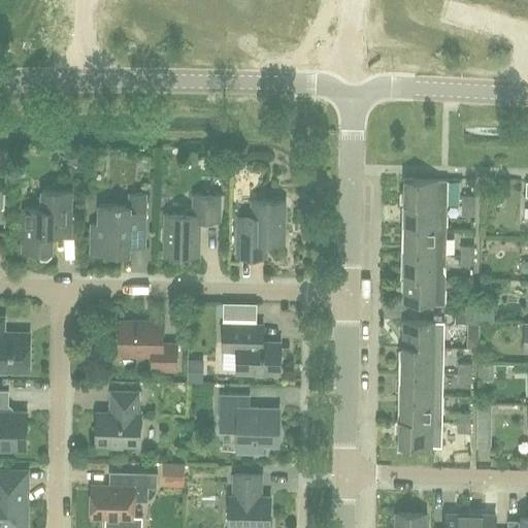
[(403,205),(406,205),(448,206),(448,180),(404,179),(403,205)]
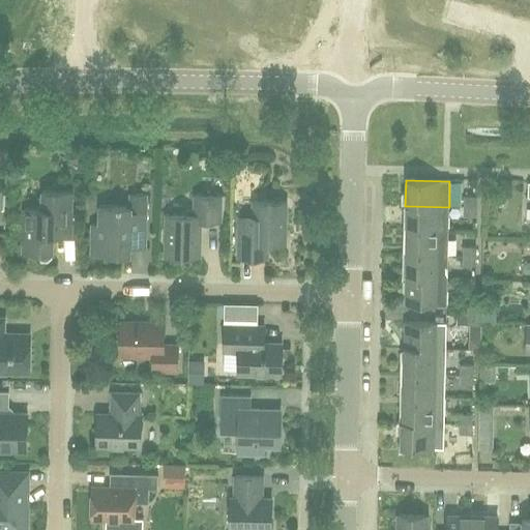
[(71,236),(72,192),(42,190),(42,209),(24,209),(23,253),(37,253),(37,256),(41,261),(48,261),(53,257),(53,235),(71,236)]
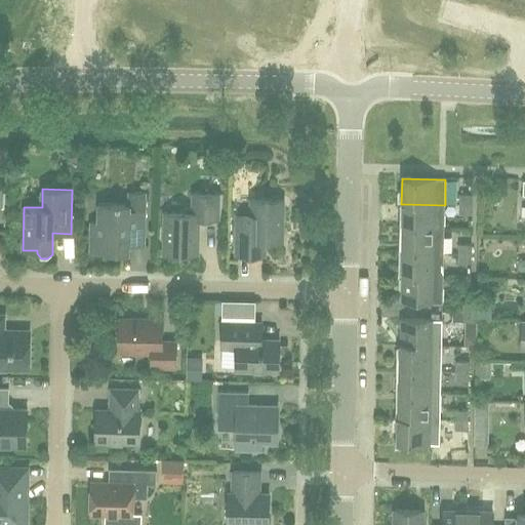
[(129,205),(98,204),(98,223),(91,223),(90,252),(128,252),(129,244),(144,244),(146,193),(129,192),(129,205)]
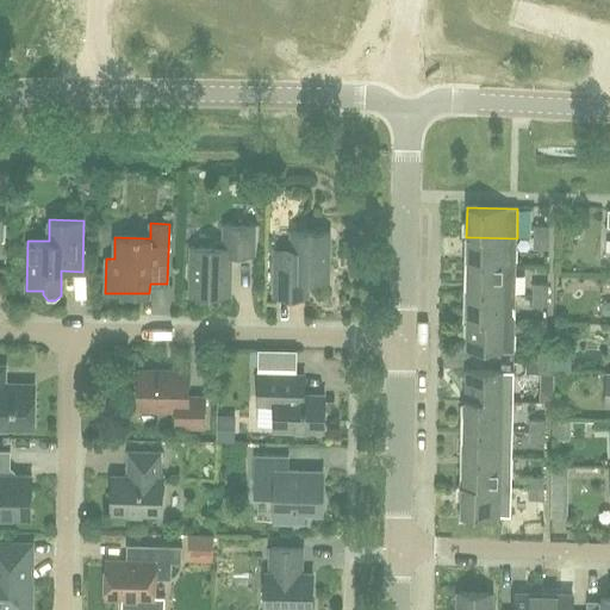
[(254,255),(255,225),(224,225),(224,242),(218,242),(212,248),(192,247),(191,291),(197,291),(200,294),(229,296),(230,255),(254,255)]
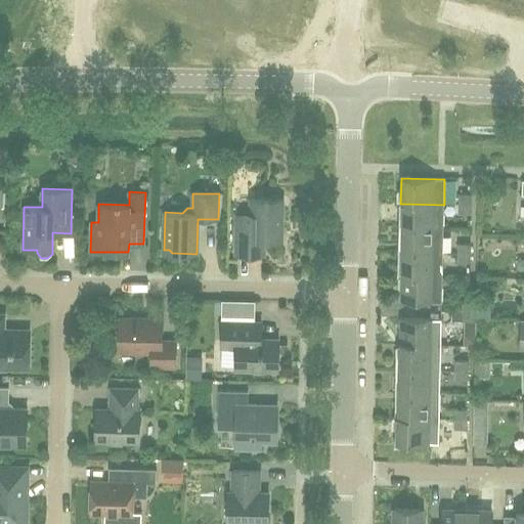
[(459,195),(459,205),(472,205),(472,195),(459,195)]
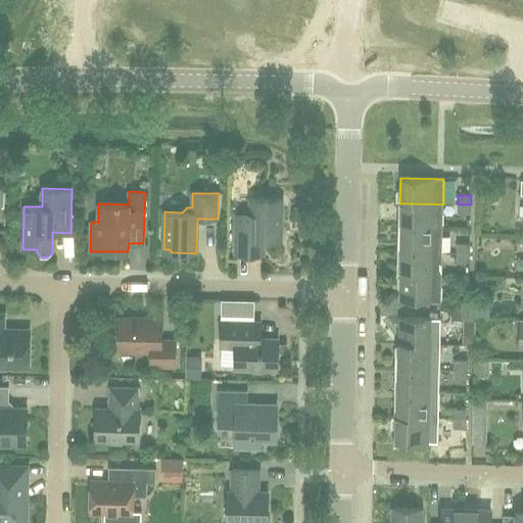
[(282,200),(250,199),(250,215),(236,215),(235,254),(250,254),(250,240),(281,241),(282,200)]
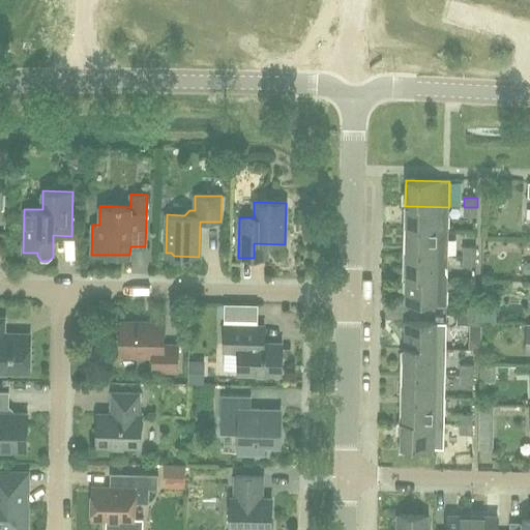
[(448,232),(449,207),(408,206),(407,231),(448,232)]
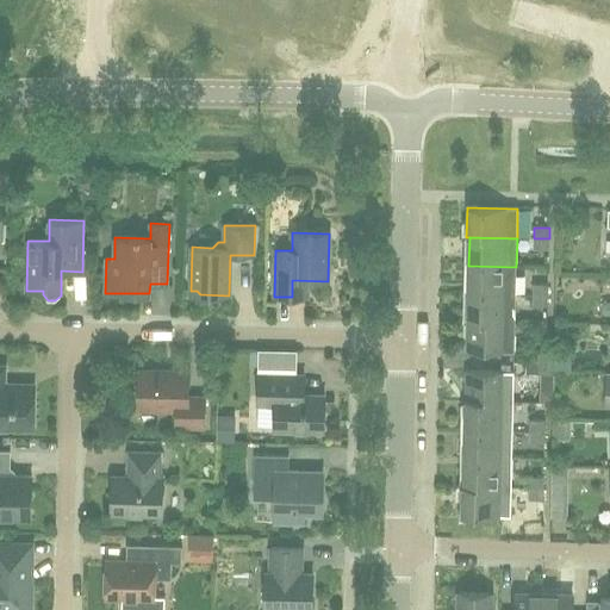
[(548,250),(549,238),(534,238),(534,250),(548,250)]
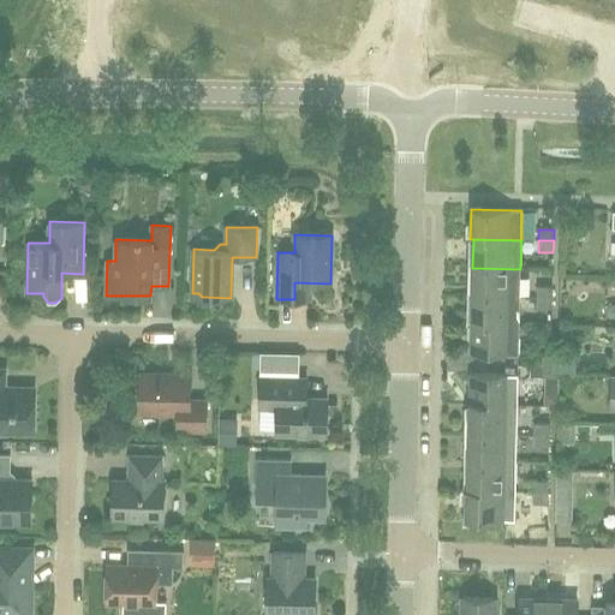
[(520,298),(520,269),(472,268),(472,297),(520,298)]
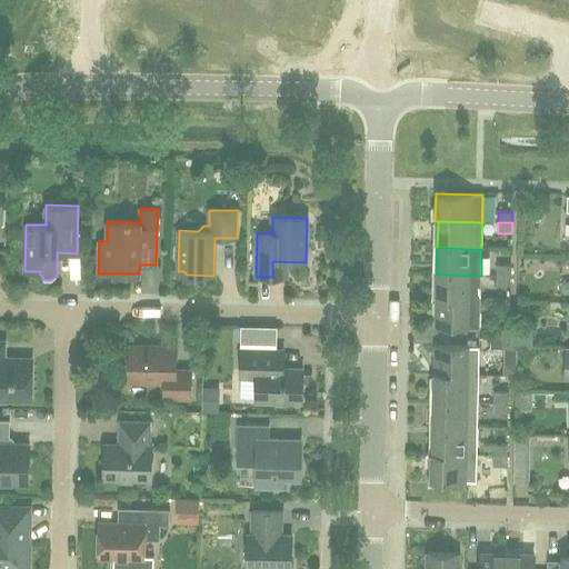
[(511,277),(511,267),(497,266),(497,277),(511,277)]
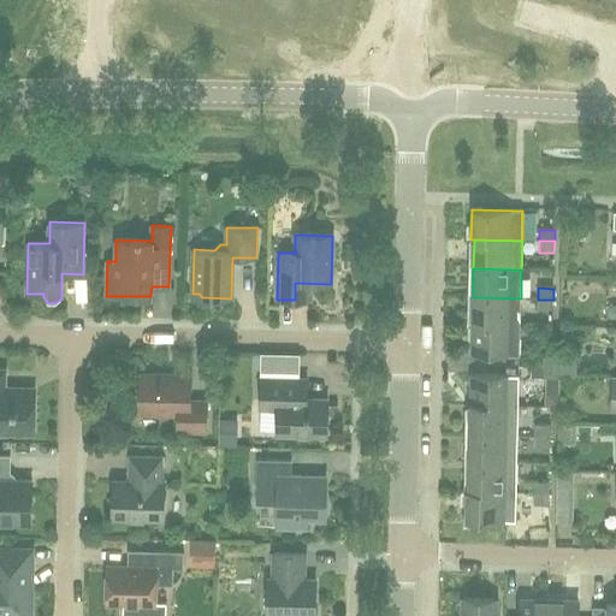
[(520,327),(521,298),(473,297),(472,326),(520,327)]
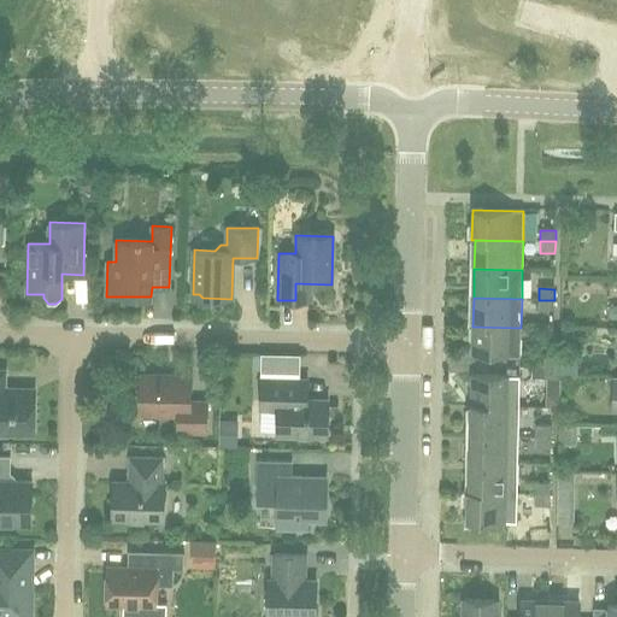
[(553,312),(554,300),(539,300),(539,311),(553,312)]
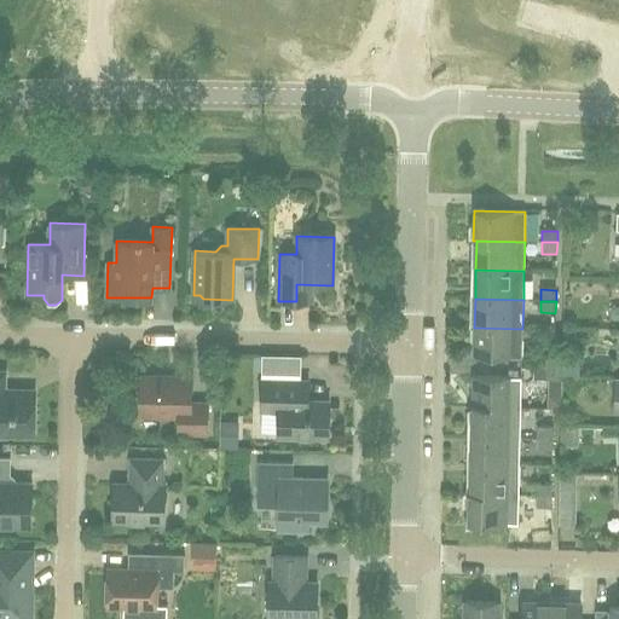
[(522,358),(522,329),(474,328),(474,357),(522,358)]
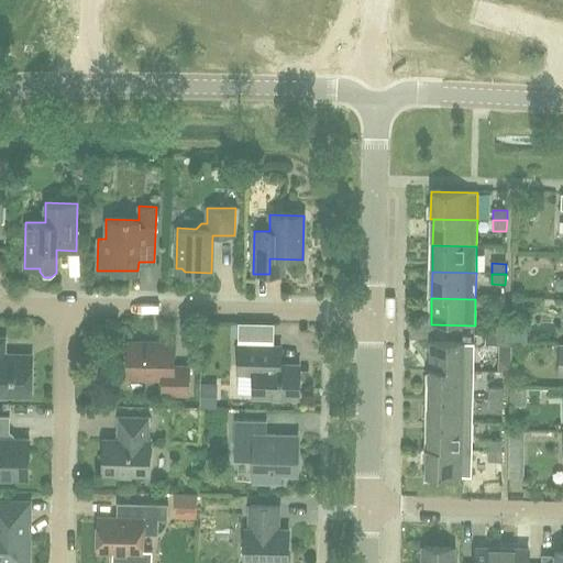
[(511,328),(497,327),(497,337),(511,338),(511,328)]
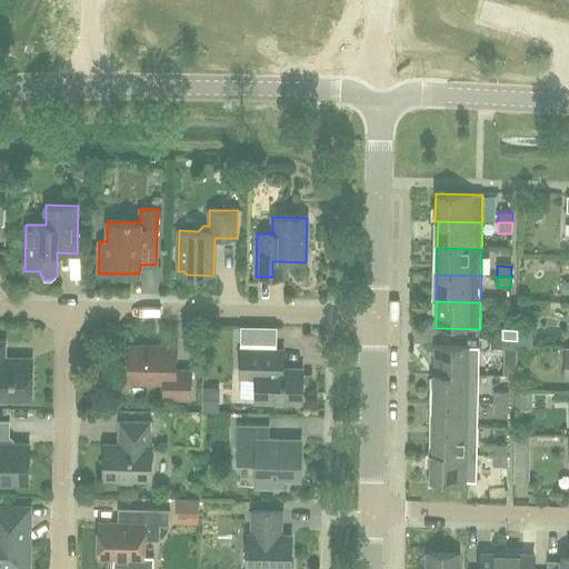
[(517,352),(517,341),(502,340),(502,351),(517,352)]
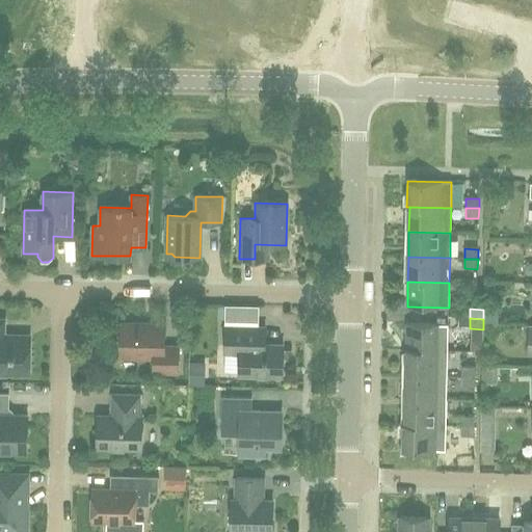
[(3,321),(0,320),(0,372),(28,373),(29,337),(3,336),(3,321)]
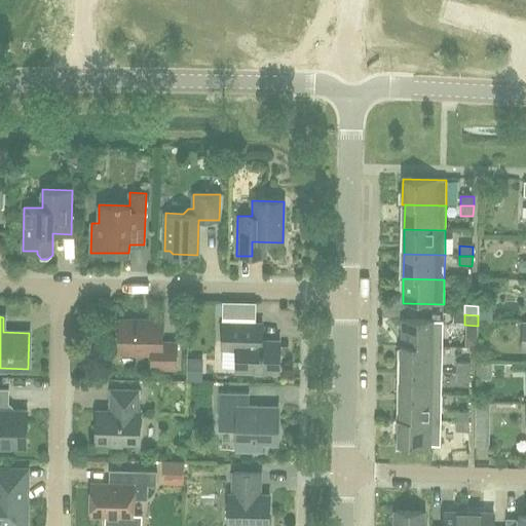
[(119,320),(119,352),(151,353),(151,368),(177,369),(178,342),(162,342),(163,321),(119,320)]
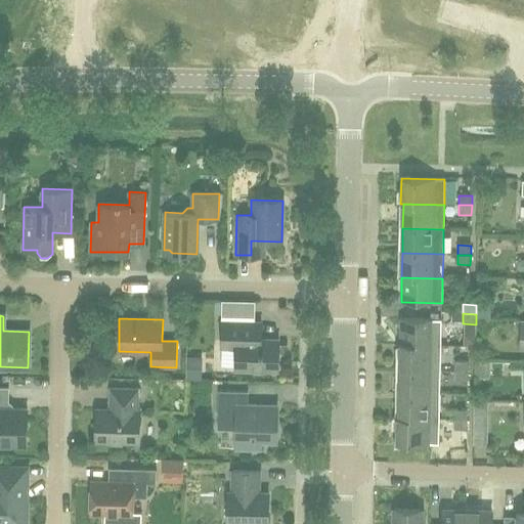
[(400,318),(400,343),(441,344),(441,319),(400,318)]
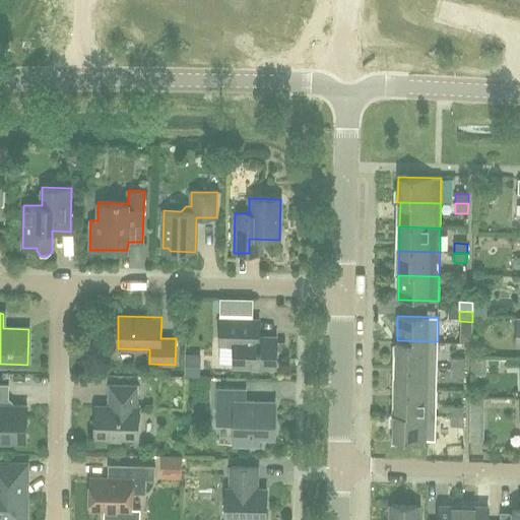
[(234,367),(276,368),(276,337),(249,336),(250,319),(220,318),(219,338),(235,339),(234,367)]
